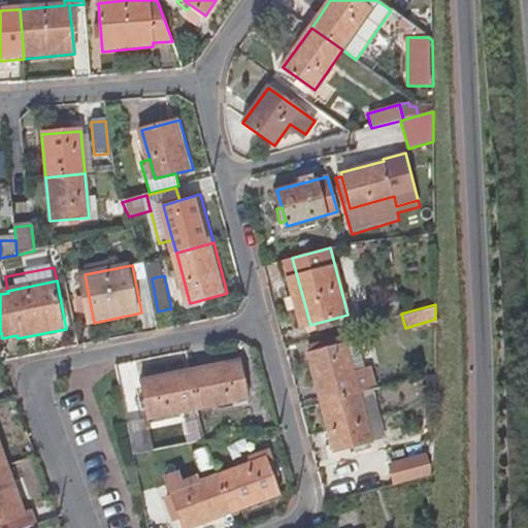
[(359,392),(350,357),(355,356),(351,342),(338,345),(336,338),(323,342),(325,349),(307,354),(321,403),(359,392)]
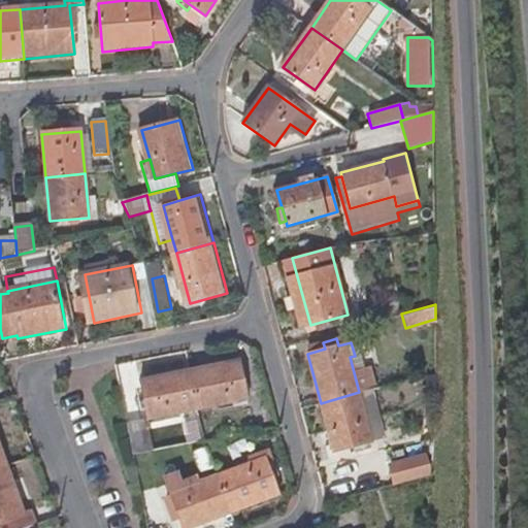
[(378,387),(373,366),(367,368),(362,350),(351,342),(355,356),(350,357),(359,392),(378,387)]
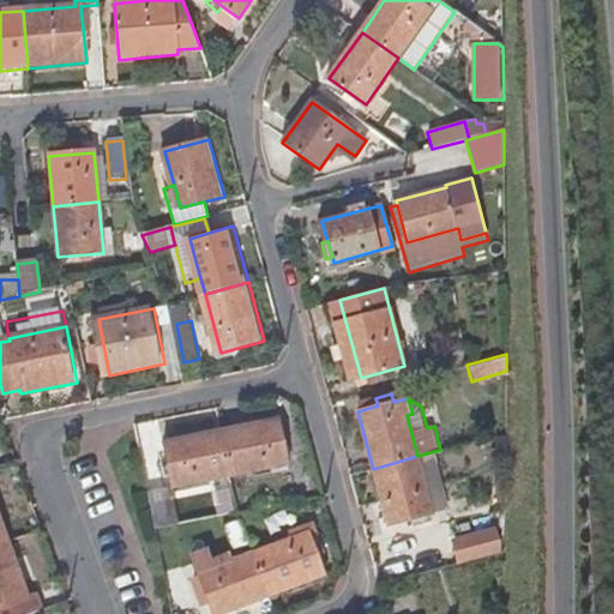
[(292,463),(282,420),(224,432),(233,476),(292,463)]
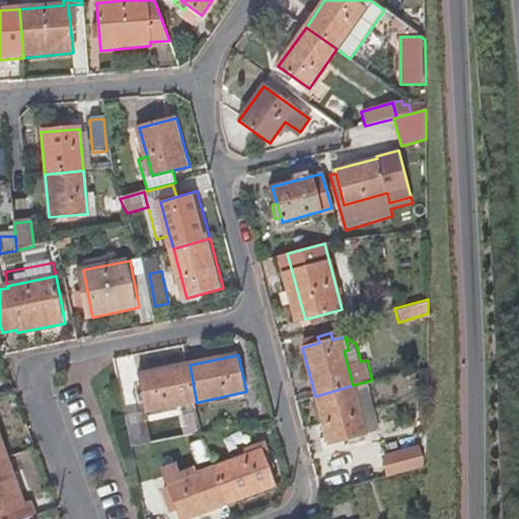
[(197,402),(190,365),(141,375),(149,413),(155,412),(197,402)]
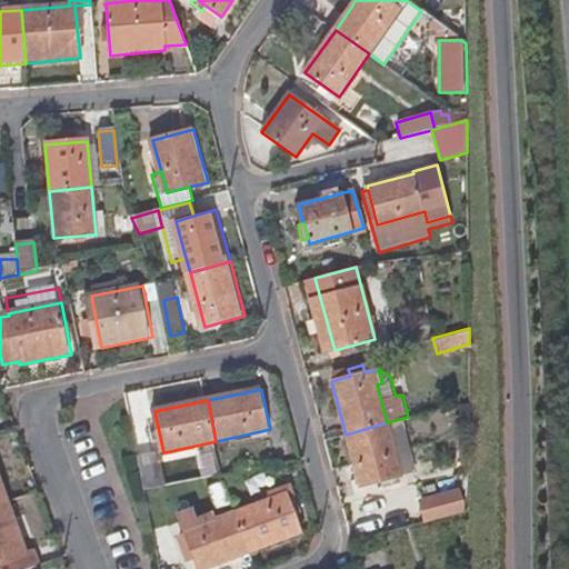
[(401,477),(387,422),(346,435),(360,488),(382,481),(400,477),(401,477)]
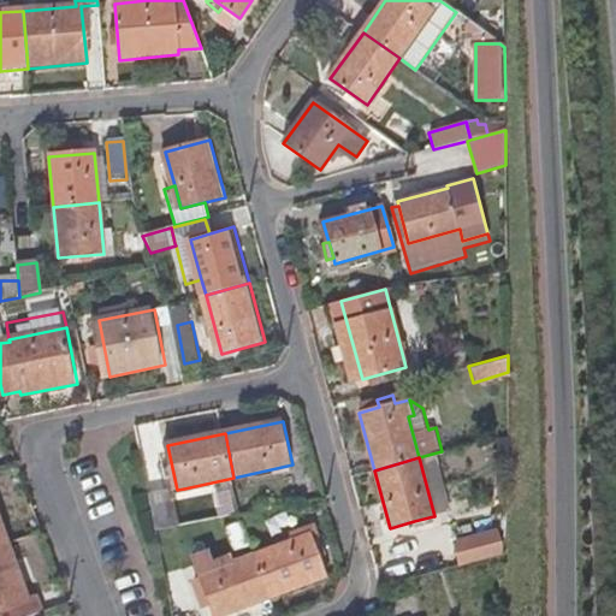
[(185,495),(235,485),(234,478),(184,489),(185,495)]
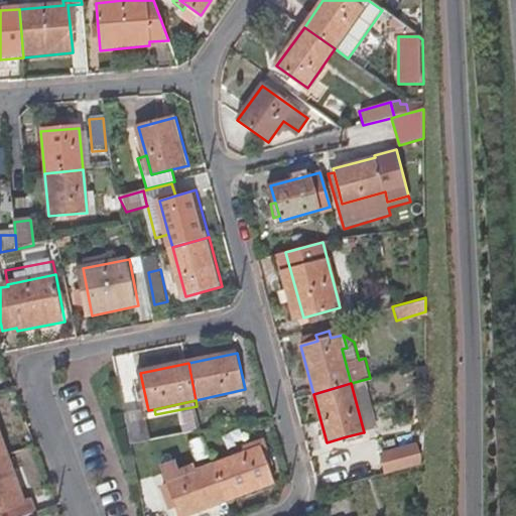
[(129,424),(147,420),(145,412),(127,415),(129,424)]
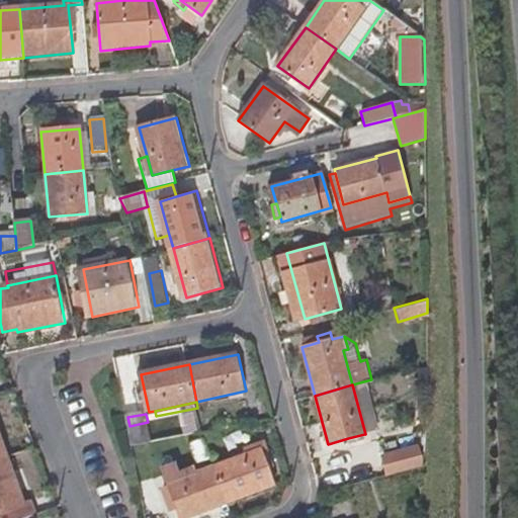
[(154,443),(149,422),(148,422),(130,426),(134,448),(154,443)]
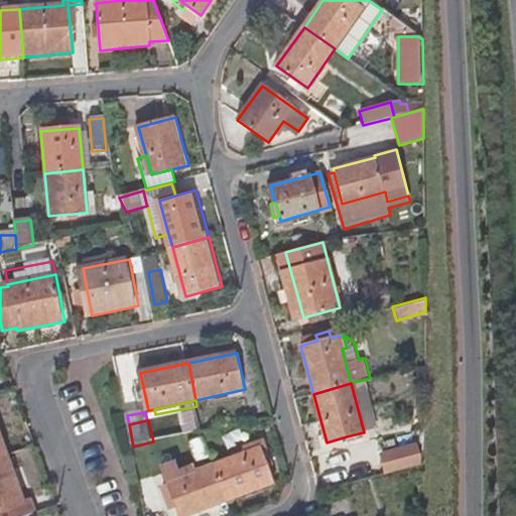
[(348,442),(365,438),(363,432),(347,436),(348,442)]
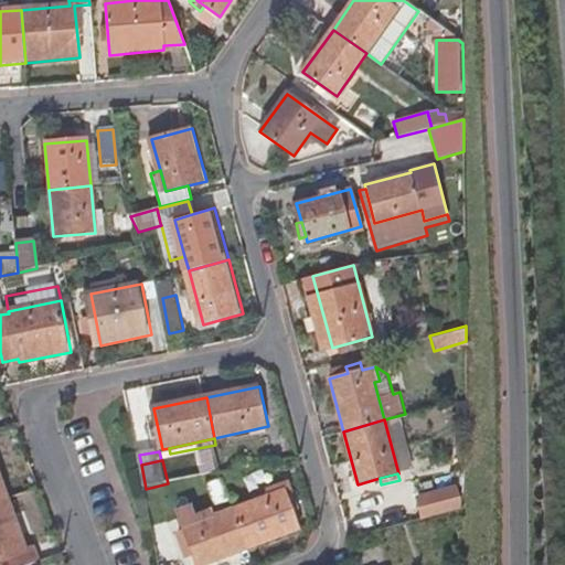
[(232,501),(224,480),(210,486),(219,507),(232,501)]
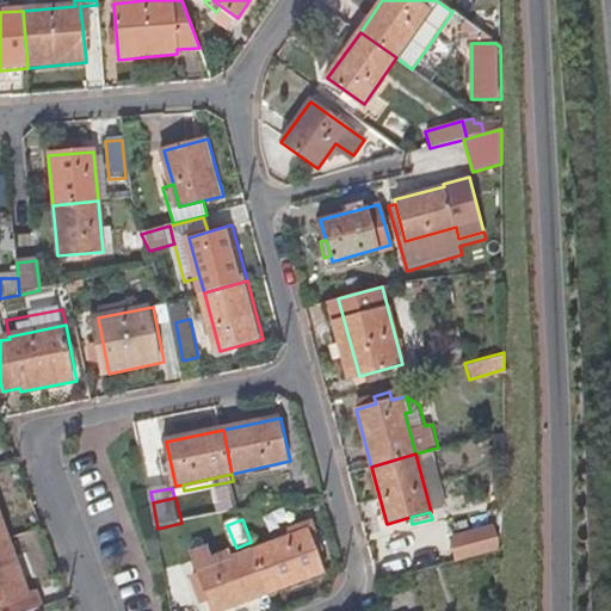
[(329,555),(318,523),(291,532),(292,537),(309,530),(320,557),(329,555)]
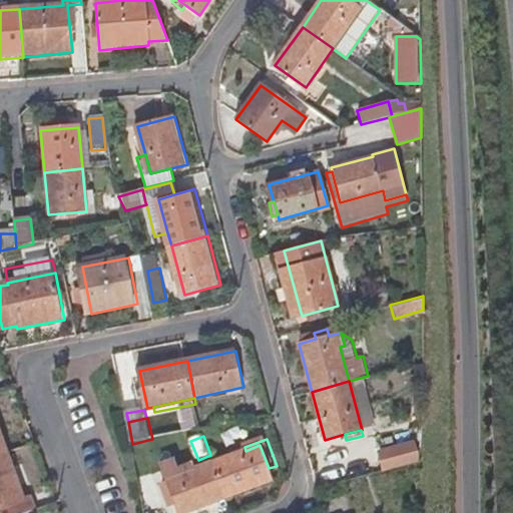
[(269,468),(260,445),(245,451),(213,463),(227,497),(273,479),(269,468)]
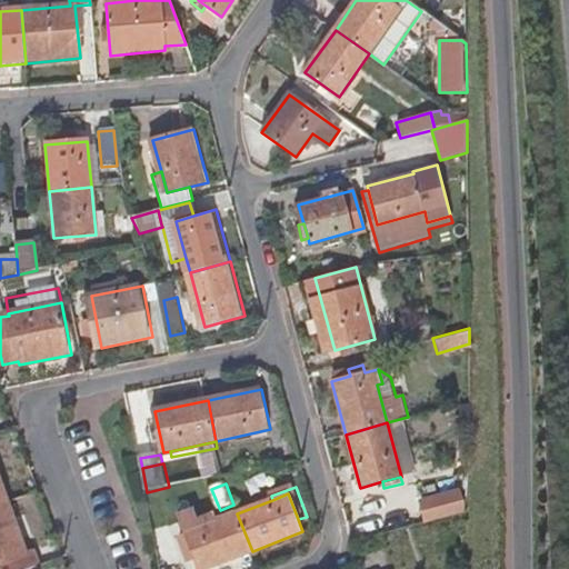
[(0,568),(33,568),(41,567),(37,552),(27,556),(9,505),(0,507),(0,568)]
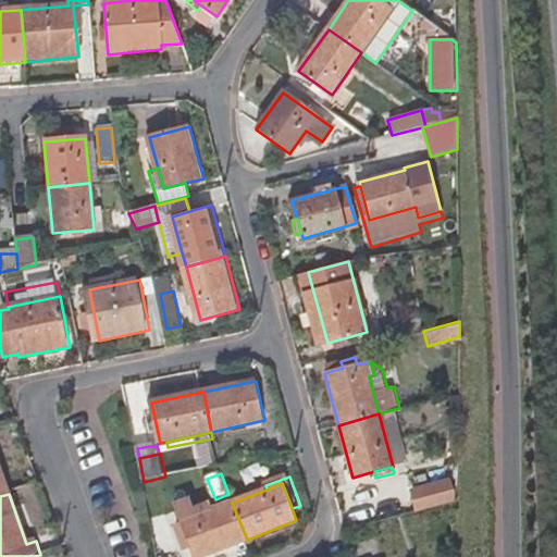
[(202,556),(247,540),(232,503),(183,522),(184,524),(193,549),(195,556),(202,556)]
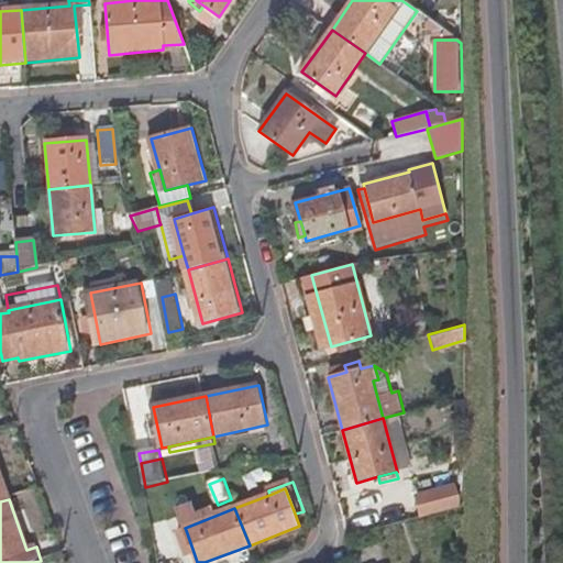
[(195,555),(186,530),(177,533),(187,560),(195,555)]
